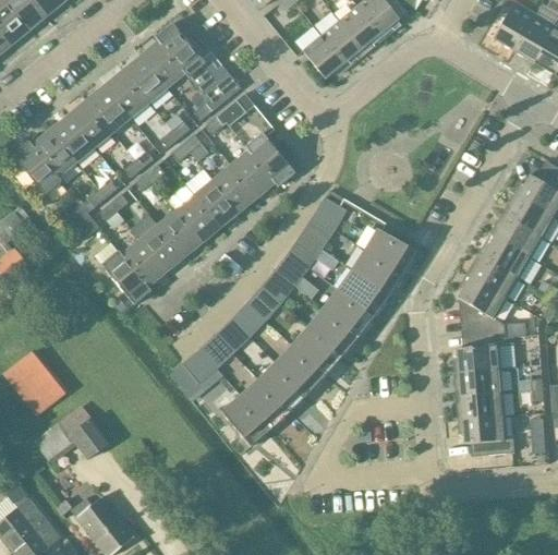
[(28,28),(5,0),(0,0),(0,31),(10,44),(28,28)]
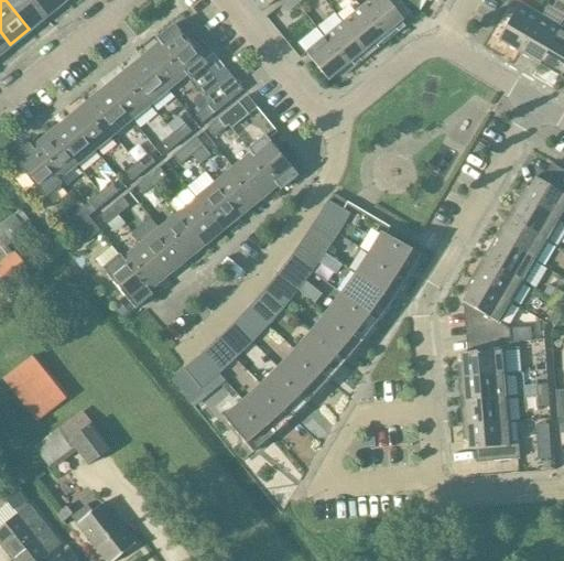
[(46,14),(34,0),(6,0),(29,29),(46,14)]
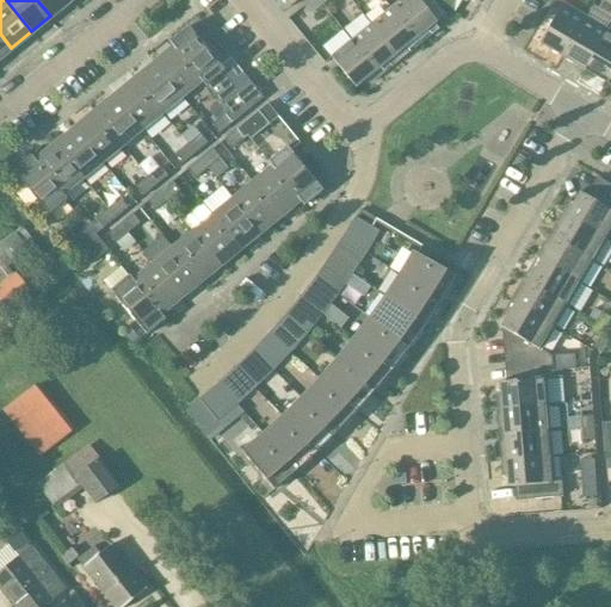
[(37,0),(50,16),(69,0),(37,0)]
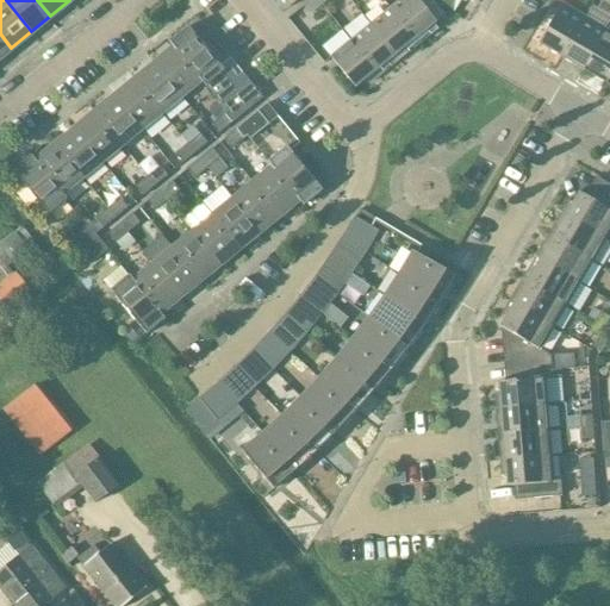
[(321,2),(318,0),(307,0),(303,4),(310,11),(321,2)]
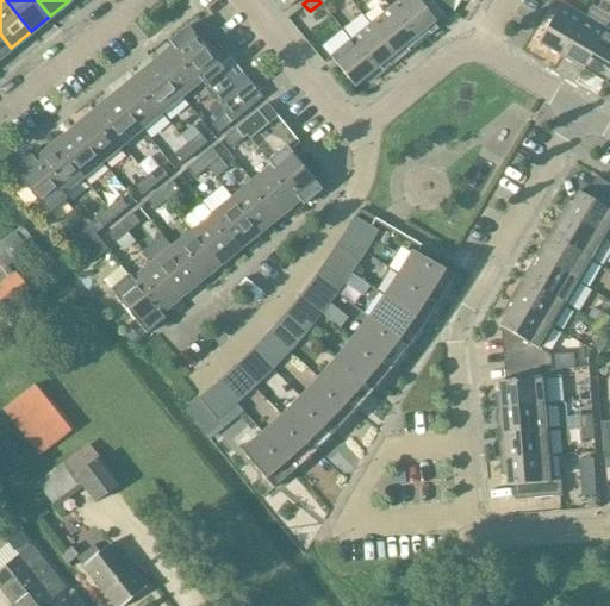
[(398,0),(391,6),(419,41),(429,33),(424,27),(435,19),(419,0),(398,0)]
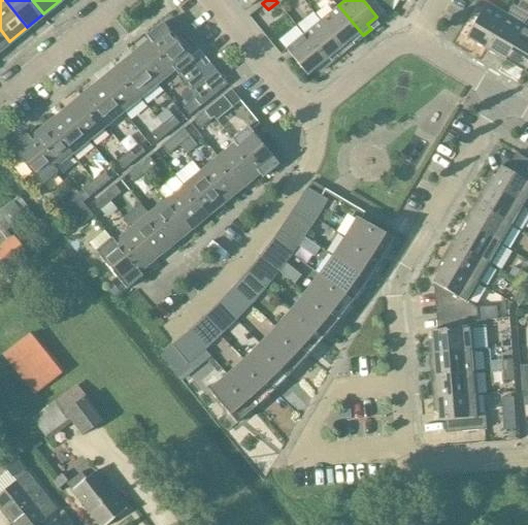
[(486,47),(505,12),(486,1),(466,35),(486,47)]
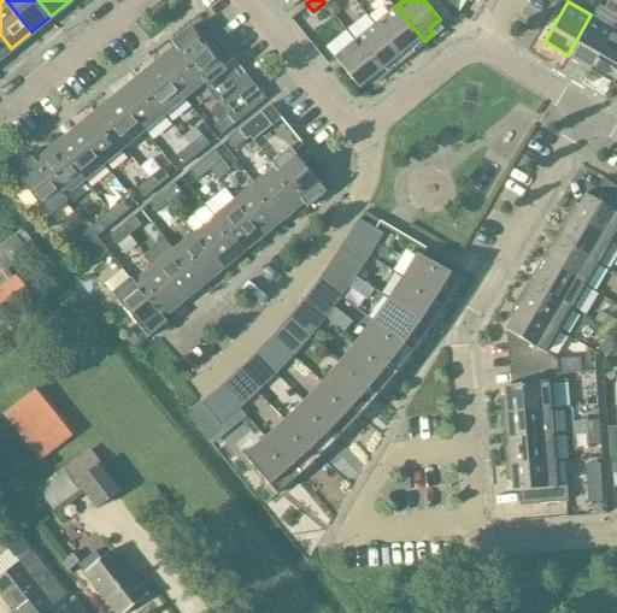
[(415,49),(424,41),(395,6),(375,23),(400,53),(410,45),(415,49)]
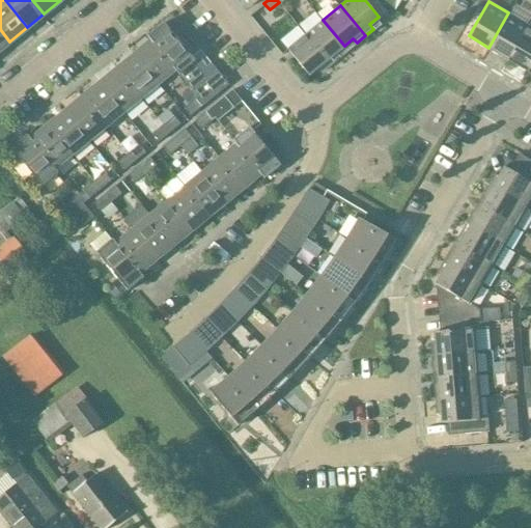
[(507,59),(528,24),(508,12),(488,48),(507,59)]
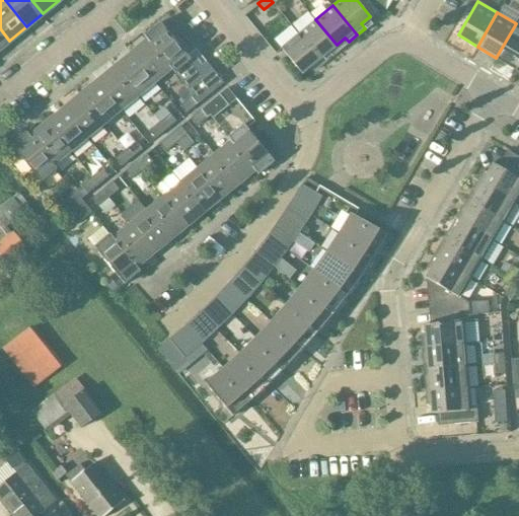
[(298,32),(322,62),(330,56),(327,52),(337,45),(315,19),(298,32)]
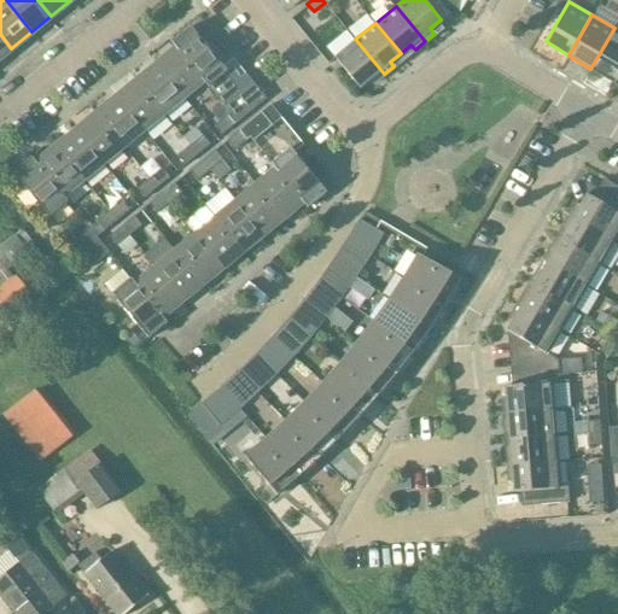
[(172,40),(176,46),(176,45),(204,79),(204,80),(208,85),(227,69),(191,24),(172,40)]
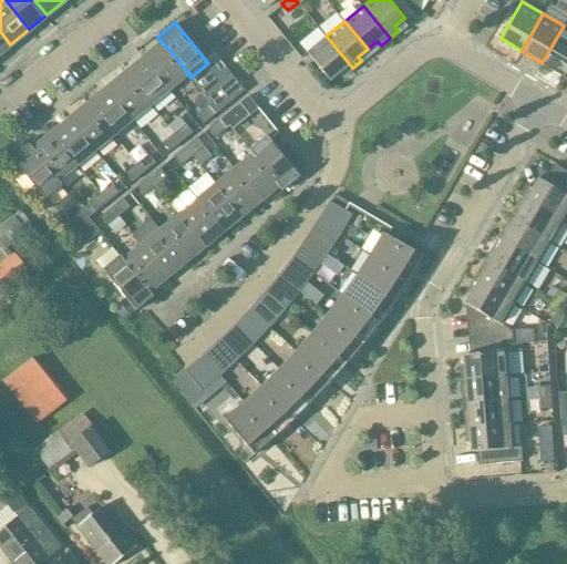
[(563,74),(566,67),(566,28),(564,26),(542,63),(563,74)]
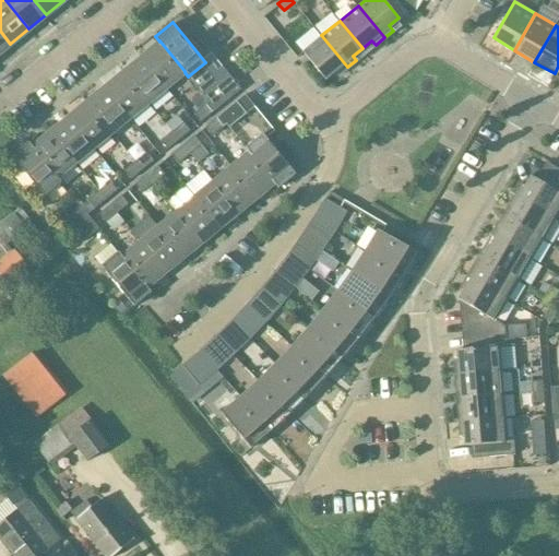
[(0,51),(10,44),(0,31),(0,51)]
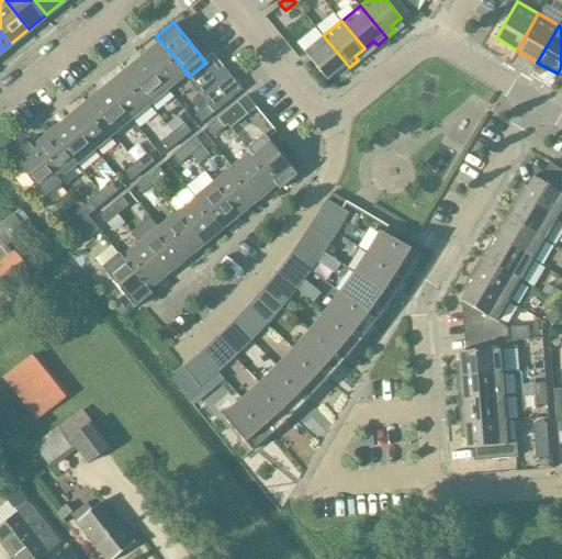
[(349,67),(323,35),(304,51),(327,78),(337,70),(340,75),(349,67)]
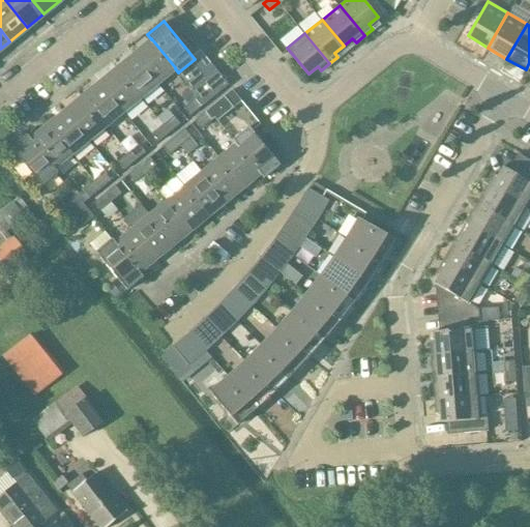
[(135,53),(157,82),(175,68),(175,67),(151,38),(151,39),(135,53)]
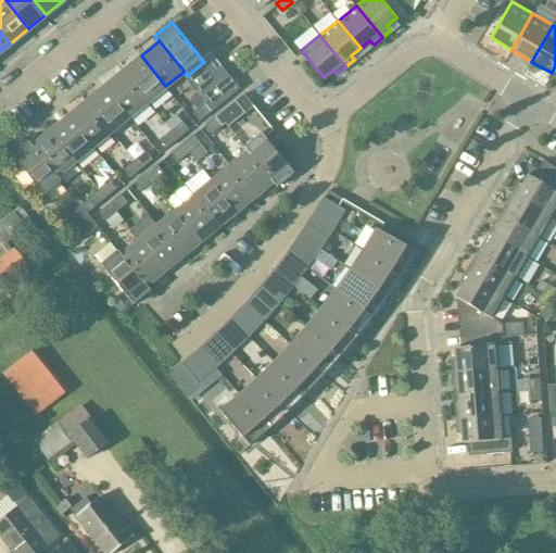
[(123,71),(148,101),(165,86),(141,55),(123,71)]
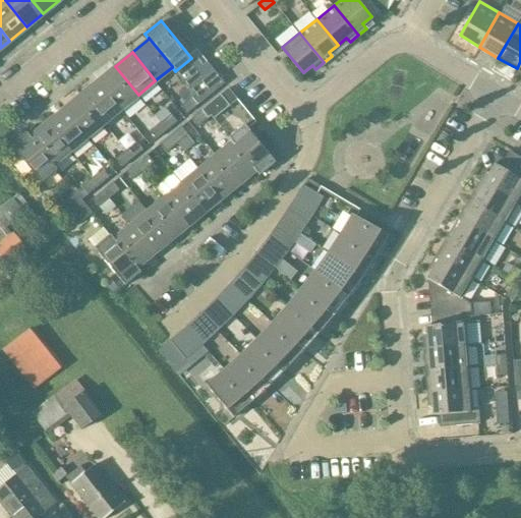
[(98,79),(121,108),(138,95),(115,66),(98,79)]
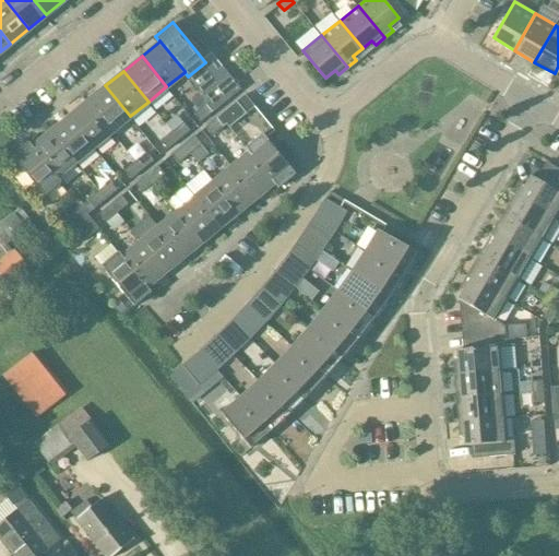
[(216,93),(205,103),(212,111),(241,87),(228,72),(211,86),(216,93)]
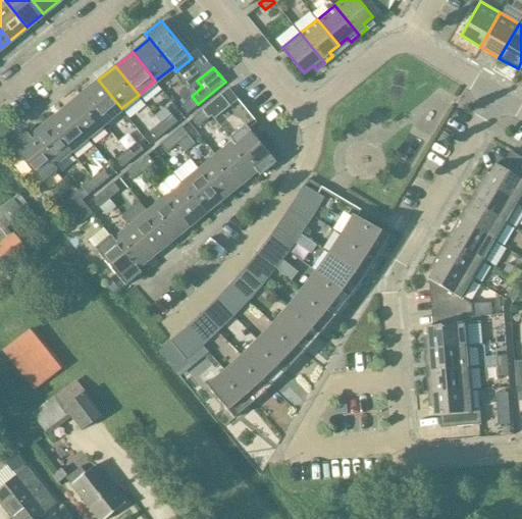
[(81,94),(104,122),(121,108),(98,80),(81,94)]
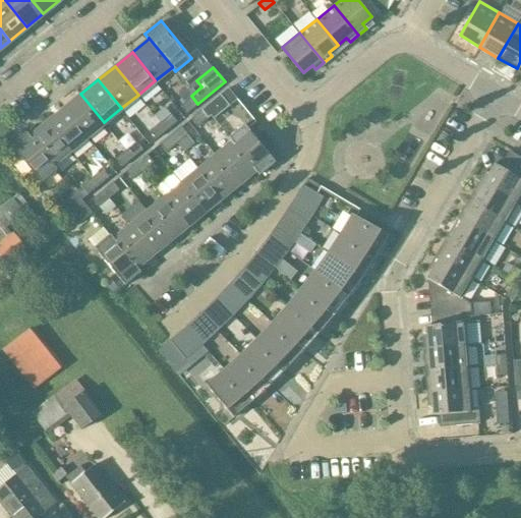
[(201,108),(208,116),(211,114),(214,117),(237,97),(228,87),(201,108)]
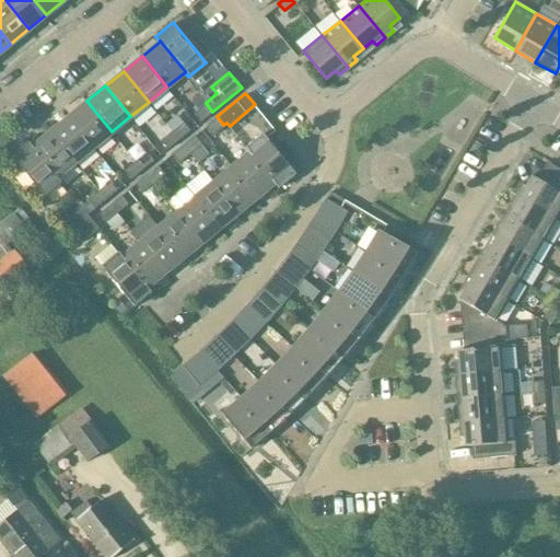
[(112,131),(86,101),(69,116),(94,147),(112,131)]
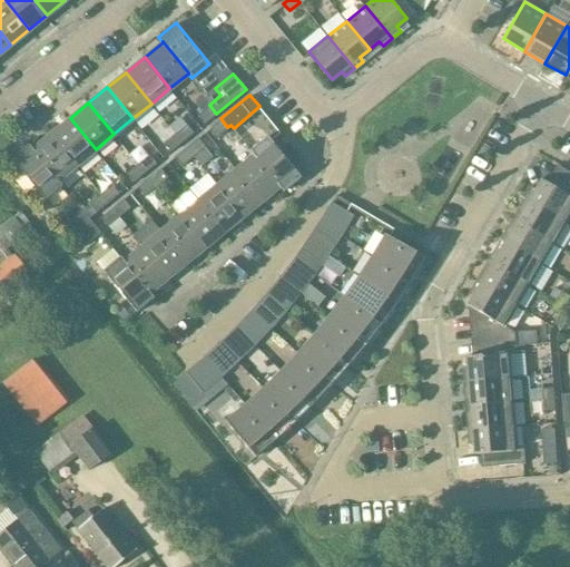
[(216,114),(209,105),(197,114),(205,123),(216,114)]
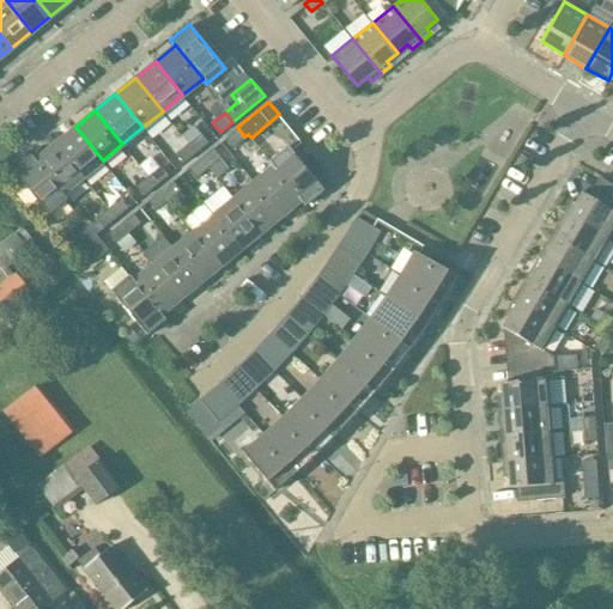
[(103,160),(76,127),(55,142),(83,176),(103,160)]
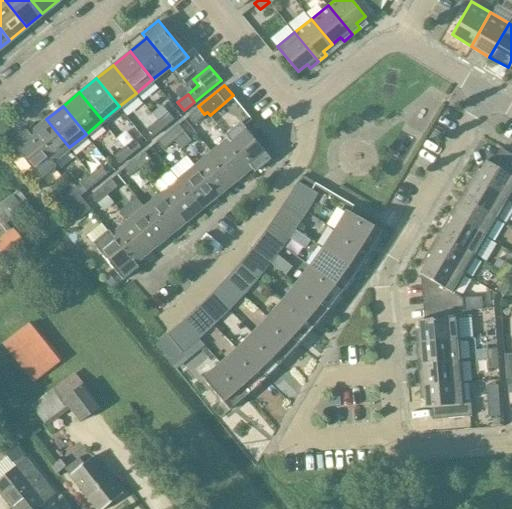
[(194,123),(204,114),(198,106),(187,115),(194,123)]
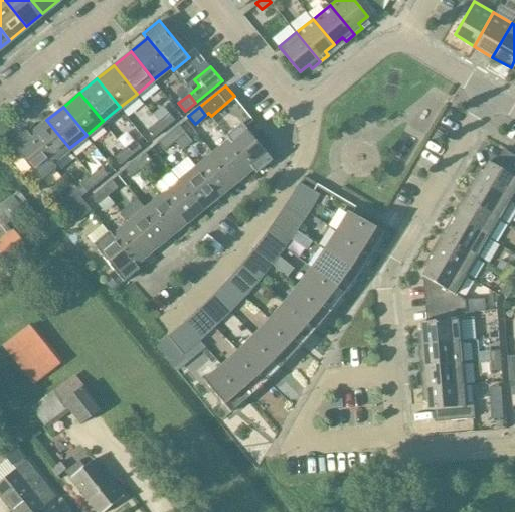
[(158,120),(164,128),(175,119),(168,111),(158,120)]
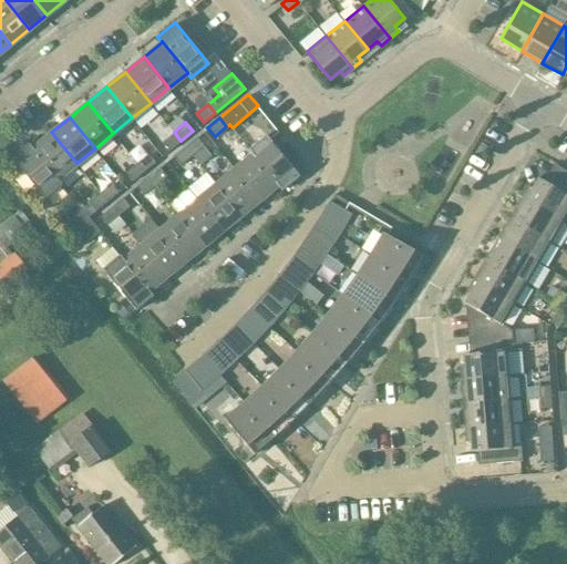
[(76,163),(51,132),(33,147),(32,147),(58,178),(59,177),(76,163)]
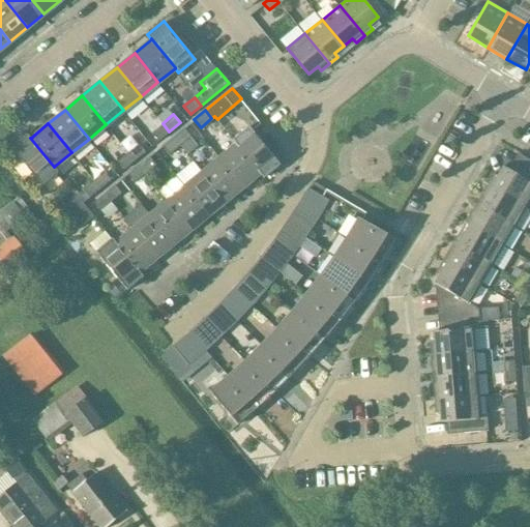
[(158,140),(169,132),(163,123),(152,132),(158,140)]
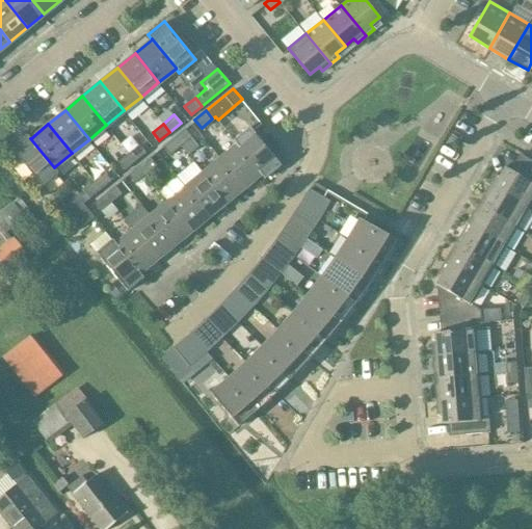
[(233,139),(237,144),(237,143),(261,173),(265,178),(282,164),(249,126),(233,139)]
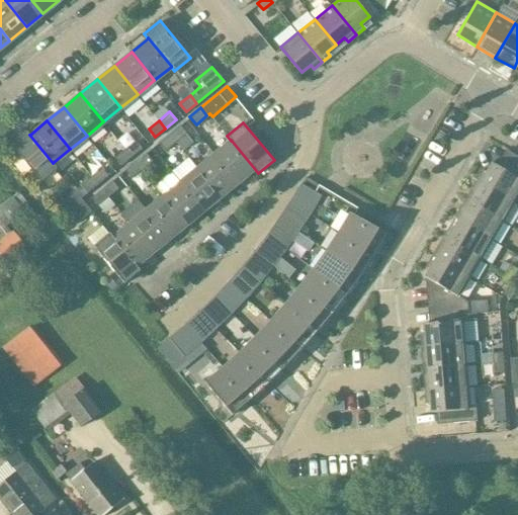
[(180,124),(169,133),(176,141),(186,133),(180,124)]
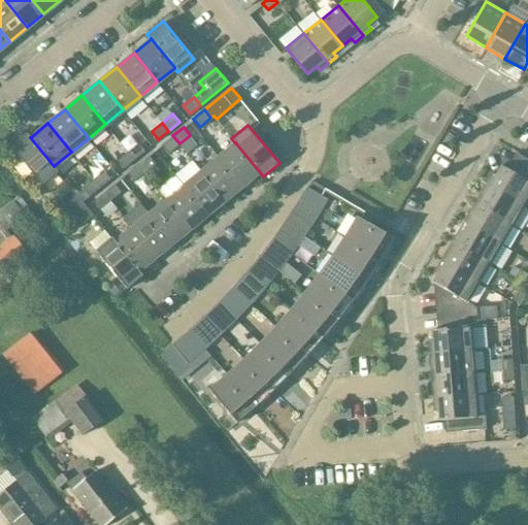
[(58,170),(55,165),(54,166),(30,137),(31,137),(27,132),(10,145),(41,184),(58,170)]
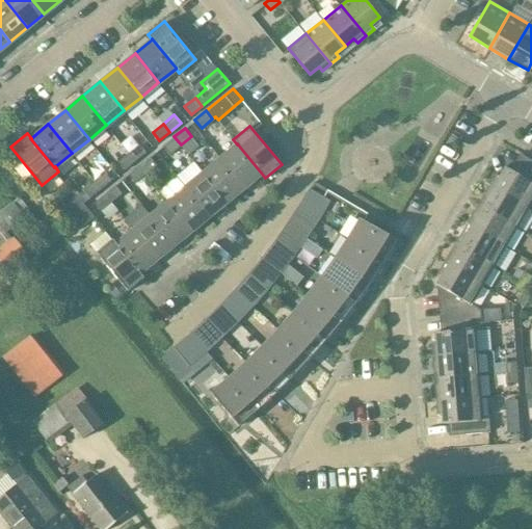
[(181,144),(174,136),(163,146),(170,154),(181,144)]
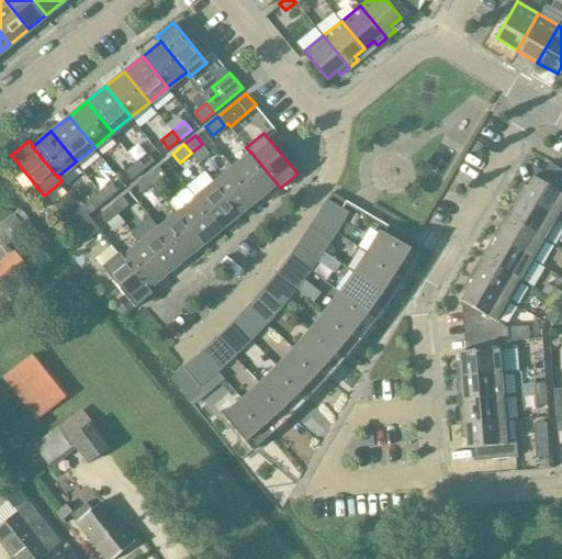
[(136,160),(143,169),(154,159),(147,152),(136,160)]
